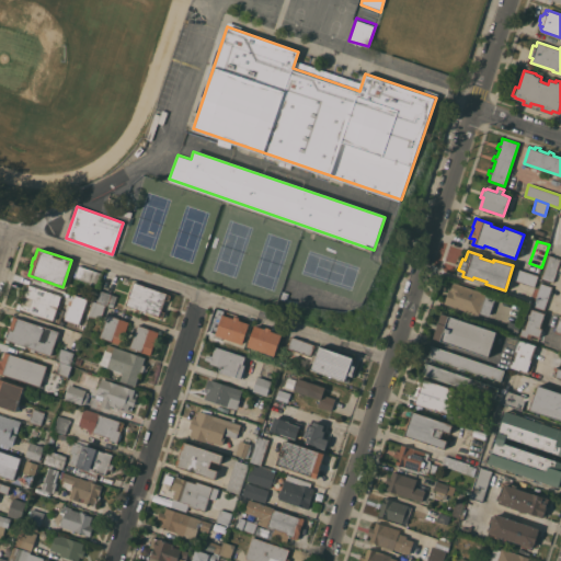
[(549,254),(560,259),(553,282),(541,278),(549,254)]
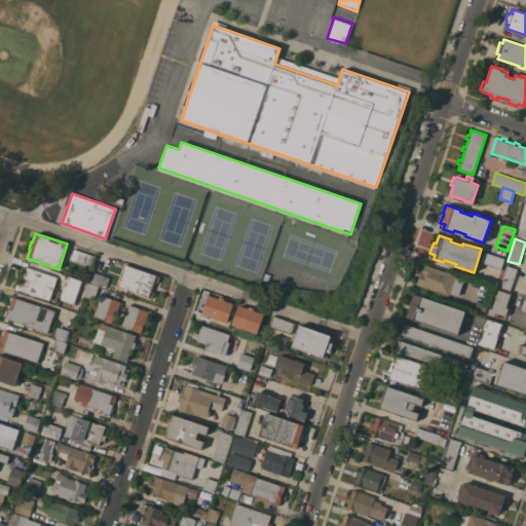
[(96,256),(92,267),(71,260),(74,249),(96,256)]
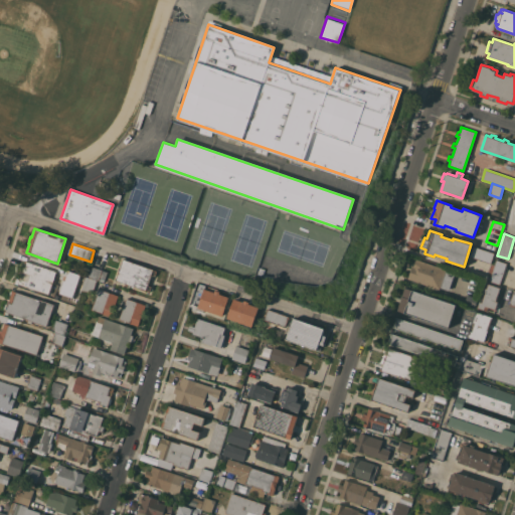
[(494,252),(491,264),(470,256),(474,245),(494,252)]
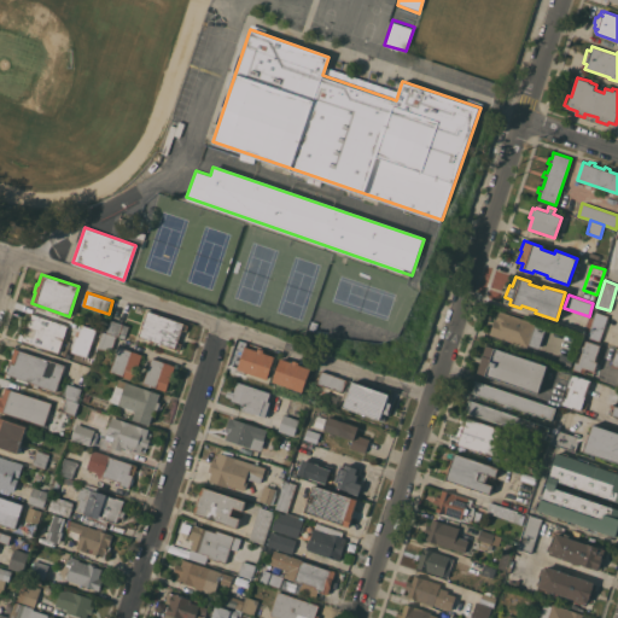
[(22,340),(17,339),(19,332),(24,333),(29,320),(23,318),(27,310),(31,312),(31,313),(68,326),(59,353),(22,340)]
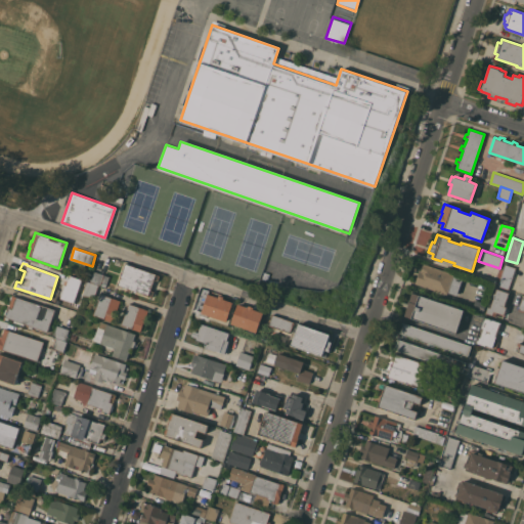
[(160,275),(158,280),(155,279),(150,290),(155,291),(153,296),(149,295),(149,296),(129,289),(128,290),(126,289),(126,288),(118,285),(125,263),(160,275)]
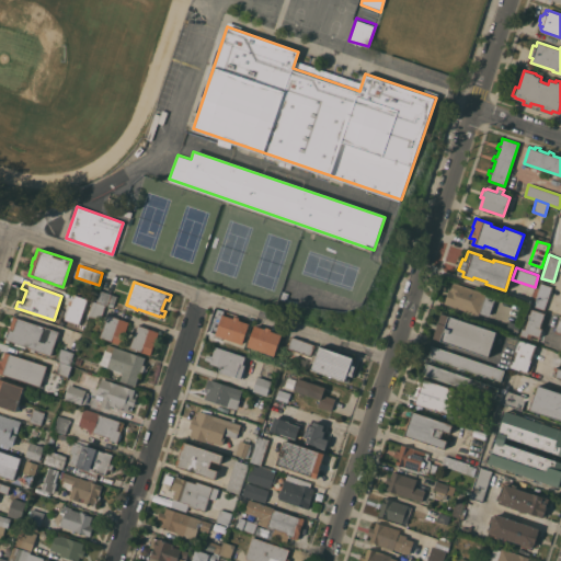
[(487,293),(487,295),(495,298),(490,316),(480,312),(480,315),(445,302),(449,288),(451,289),(454,282),(487,293)]
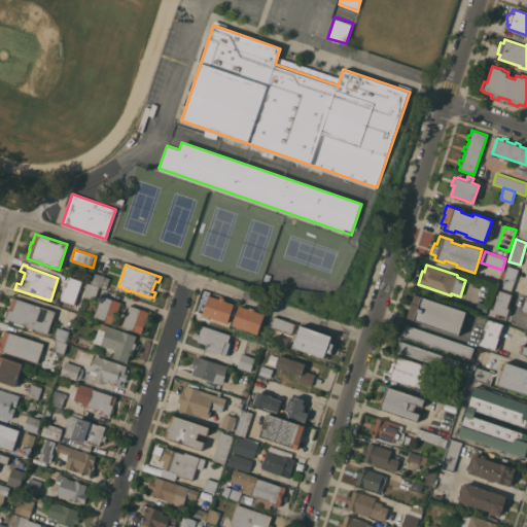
[(512,290),(500,287),(507,266),(519,269),(512,290)]
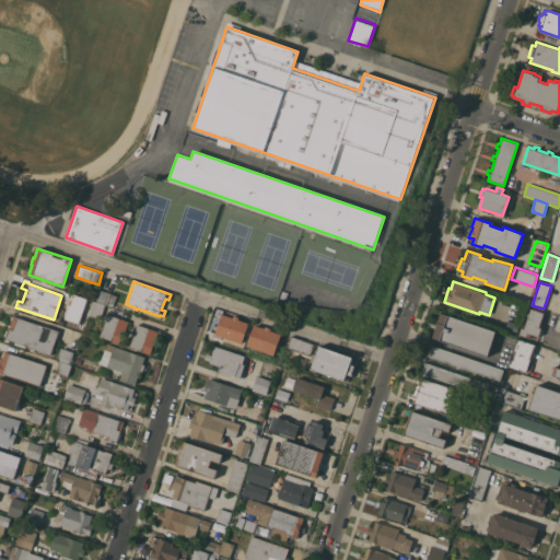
[(117,295),(113,306),(96,301),(101,290),(117,295)]
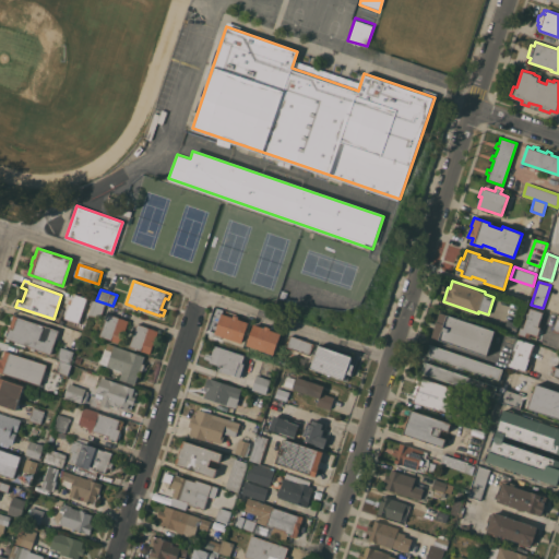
[(76,295),(87,298),(84,310),(72,306),(76,295)]
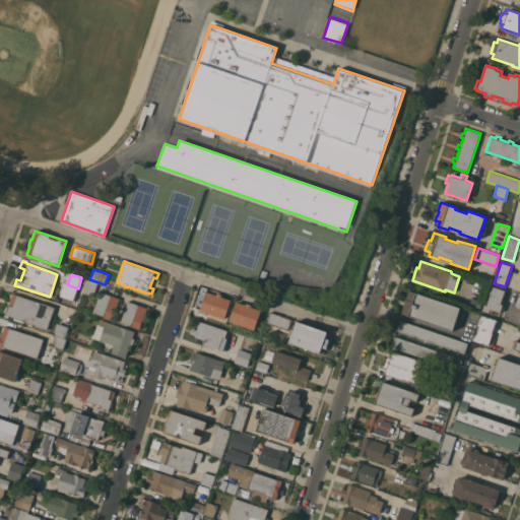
[(87,279),(99,283),(94,295),(82,294),(87,279)]
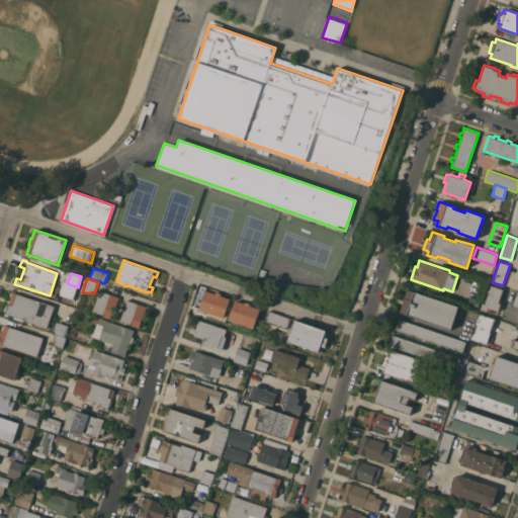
[(499,303),(501,304),(498,311),(491,309),(490,313),(481,310),(483,304),(485,305),(488,293),(486,292),(487,289),(490,290),(491,285),(503,289),(499,303)]
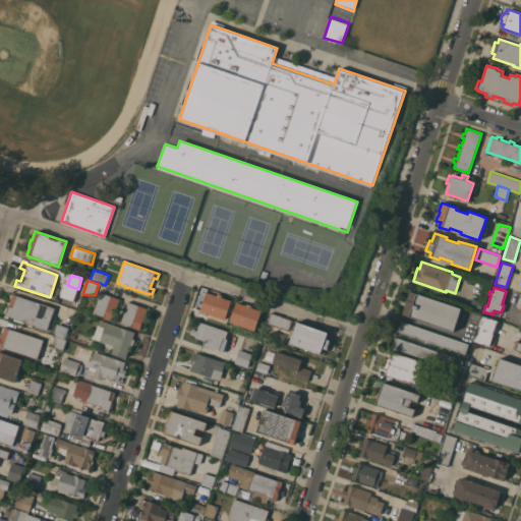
[(403,313),(405,305),(395,301),(396,298),(406,301),(410,290),(462,308),(454,332),(403,313)]
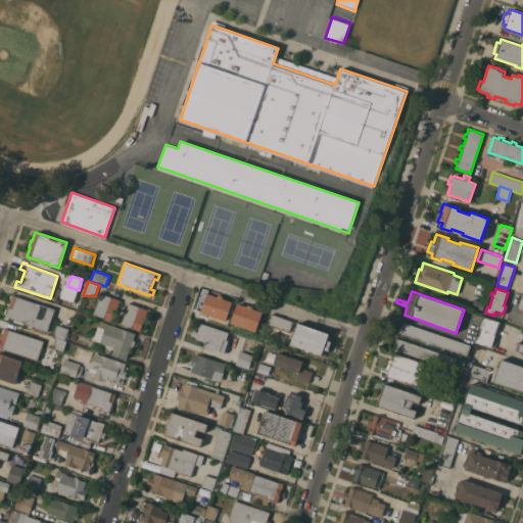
[(121,299),(113,321),(104,318),(105,318),(94,314),(101,293),(121,299)]
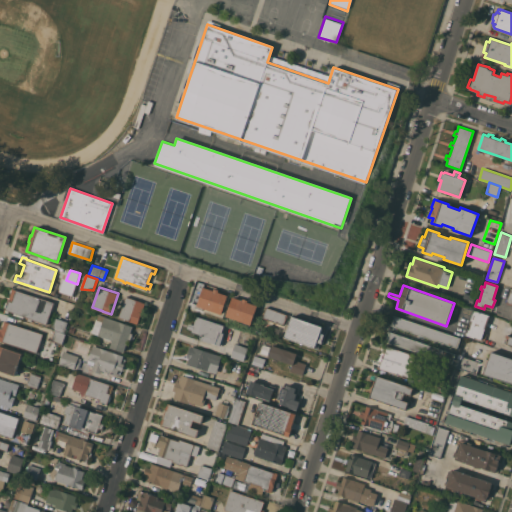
[(203,287),(213,290),(214,288),(219,290),(218,292),(228,295),(222,314),(197,306),(203,287)]
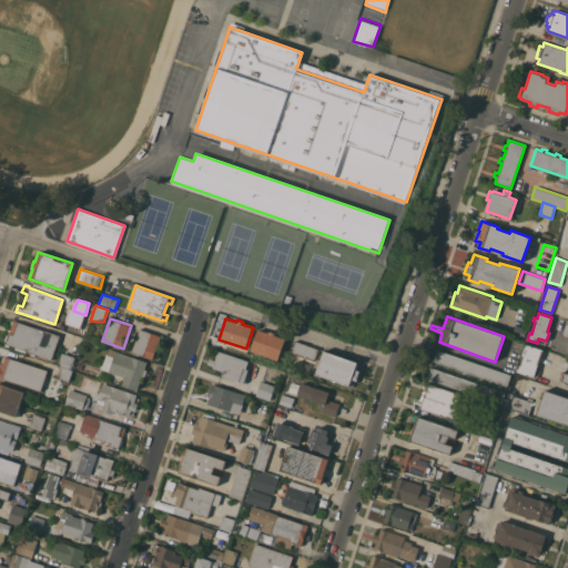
[(60,335),(52,359),(36,354),(34,356),(31,355),(32,352),(27,351),(26,353),(14,350),(16,347),(10,345),(9,347),(6,346),(7,341),(4,340),(6,334),(9,335),(11,327),(9,327),(11,321),(13,321),(13,320),(60,335)]
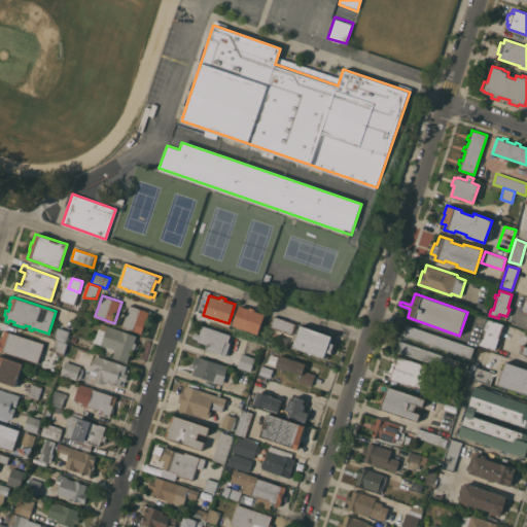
[(486,316),(475,312),(478,302),(489,305),(486,316)]
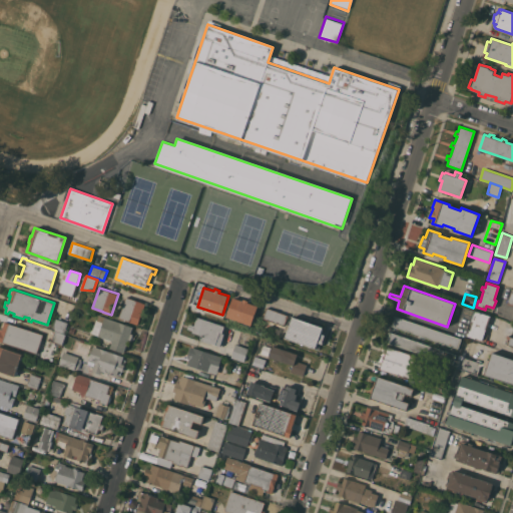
[(145,304),(138,325),(119,318),(126,297),(145,304)]
